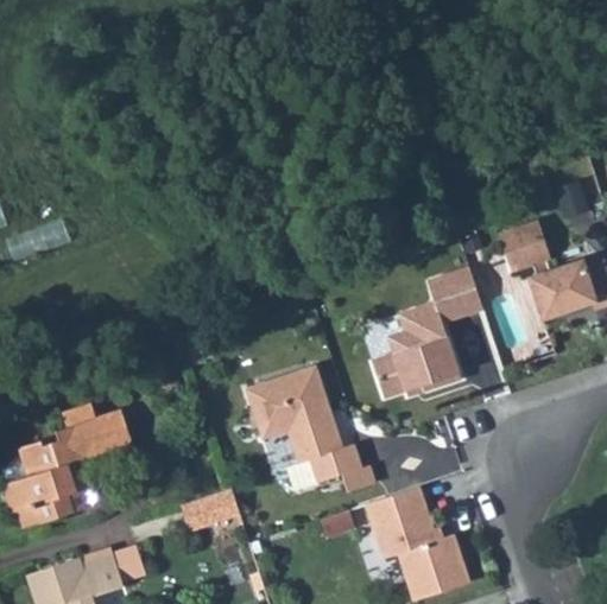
[(567,216),(588,209),(579,180),(557,188),(567,216)]
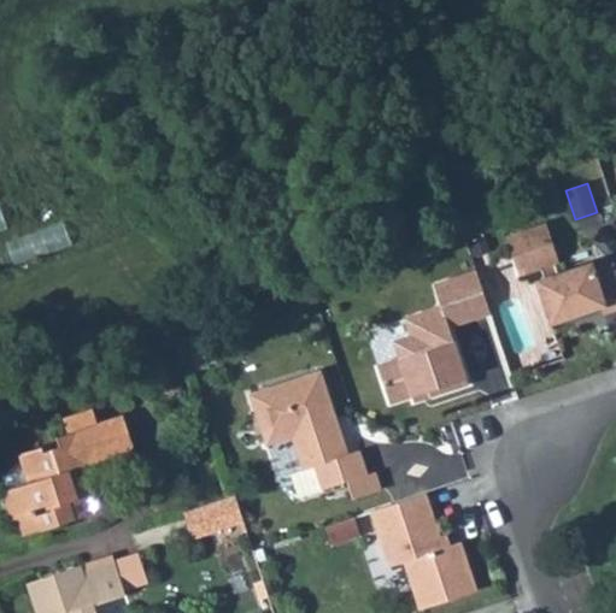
[(545,277),(538,280),(552,323),(602,307),(604,313),(615,308),(615,267),(614,263),(594,269),(592,261),(559,272),(545,224),(509,236),(521,272),(541,265),(545,277)]
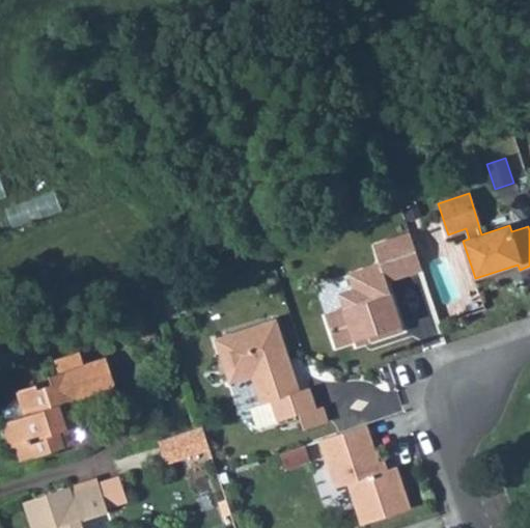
[(326,315),(336,348),(369,336),(370,341),(403,331),(387,281),(422,270),(411,233),(374,245),(381,265),(350,275),(355,289),(340,295),(344,309),(326,315)]
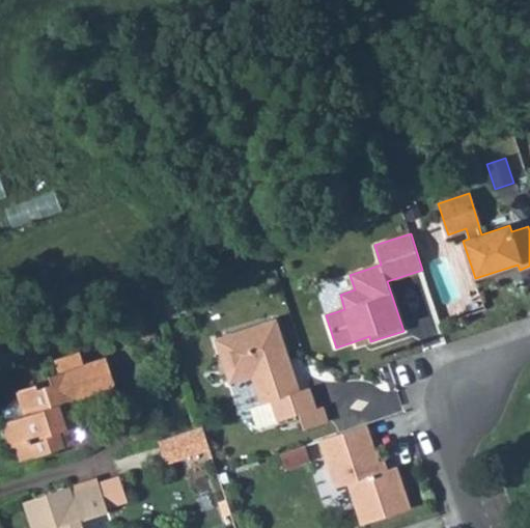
[(276,320),(215,339),(229,382),(251,374),(260,405),(250,408),(256,427),(315,409),(309,388),(299,391),(297,383),(288,379),(284,365),(289,363),(276,320)]
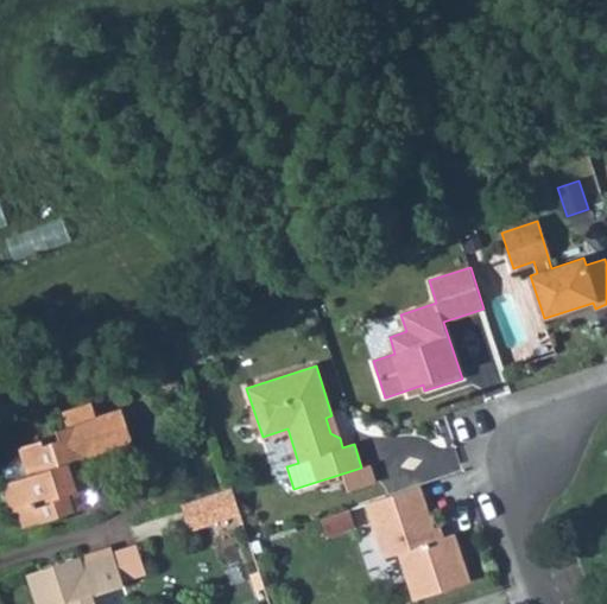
[(64,440),(45,446),(43,442),(19,450),(27,477),(2,485),(12,515),(17,514),(21,532),(90,509),(86,491),(94,488),(84,459),(96,456),(87,421),(101,418),(96,405),(68,413),(73,426),(59,430),(64,440)]
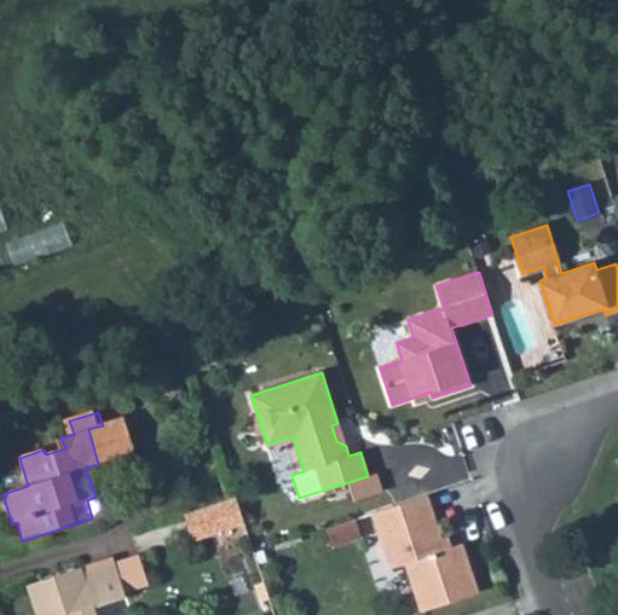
[(346,446),(338,423),(331,425),(336,441),(346,446)]
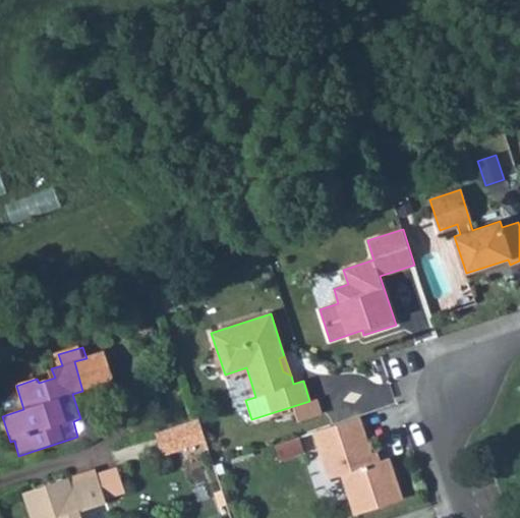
[(370,453),(359,417),(313,432),(329,478),(341,474),(354,515),(402,500),(388,458),(380,461),(373,463),(370,453)]
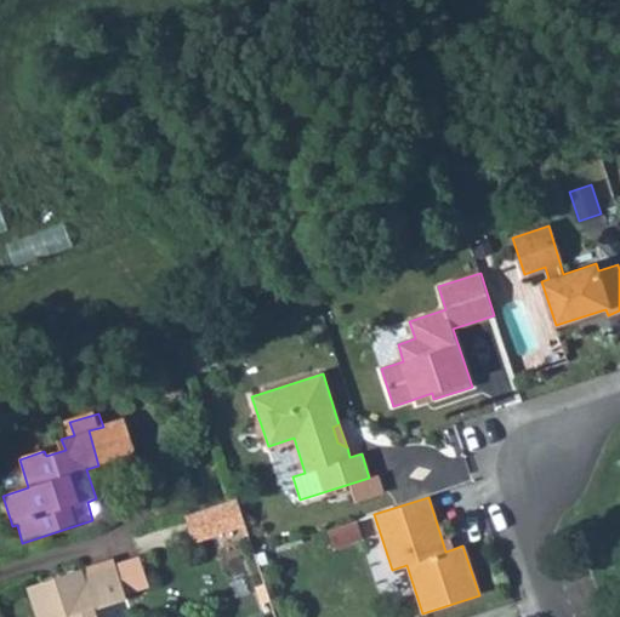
[(246,525),(238,500),(210,509),(219,535),(242,527),(246,525)]
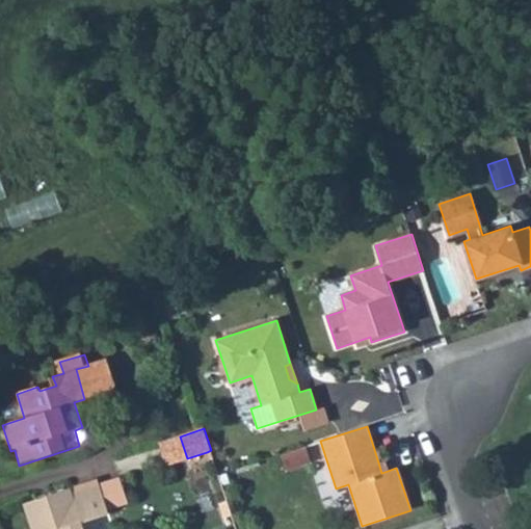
[(187,458),(180,437),(160,443),(167,465),(187,458)]
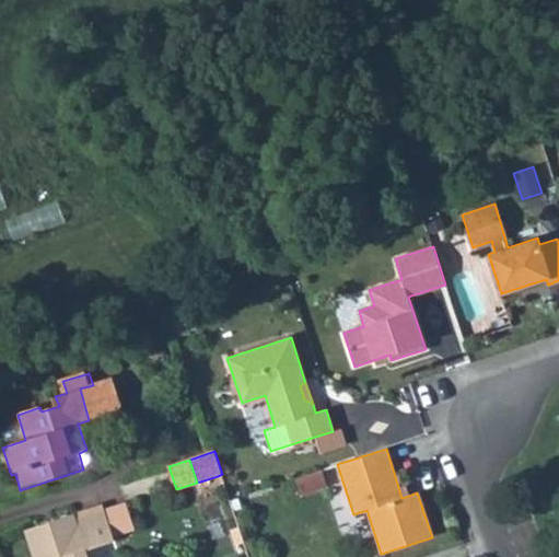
[(398,487),(402,498),(408,496),(405,485),(398,487)]
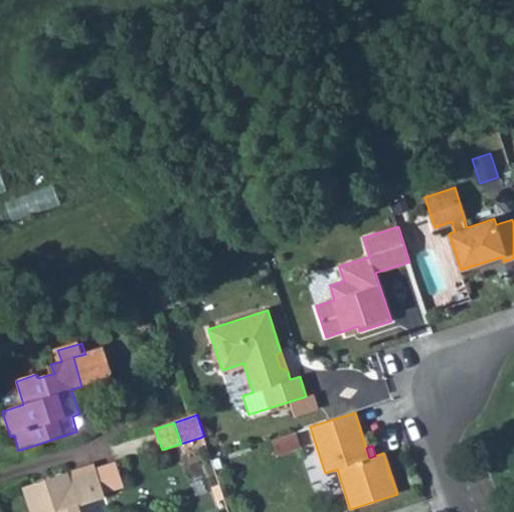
[(97,469),(104,493),(123,486),(117,463),(97,469)]
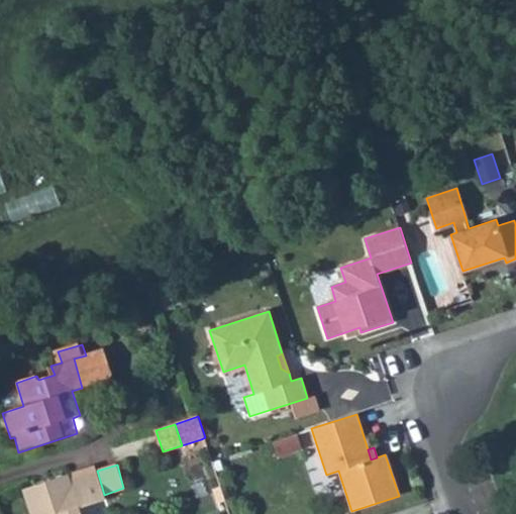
[(83,513),(82,508),(106,499),(104,495),(97,471),(72,479),(70,474),(21,490),(29,513),(83,513)]
